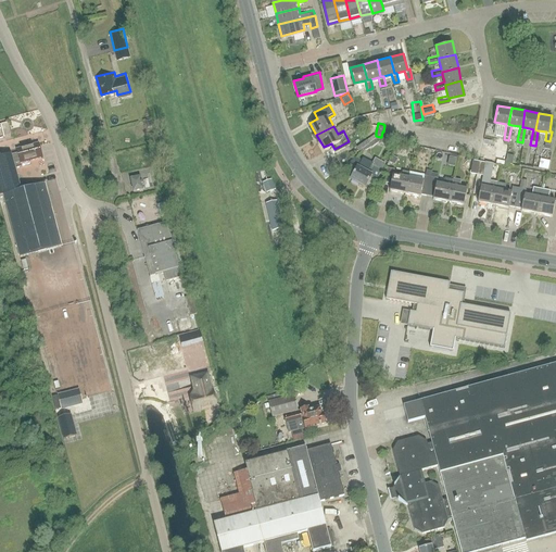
[(17,149),(12,151),(15,164),(30,161),(29,158),(39,154),(36,140),(16,146),(17,149)]
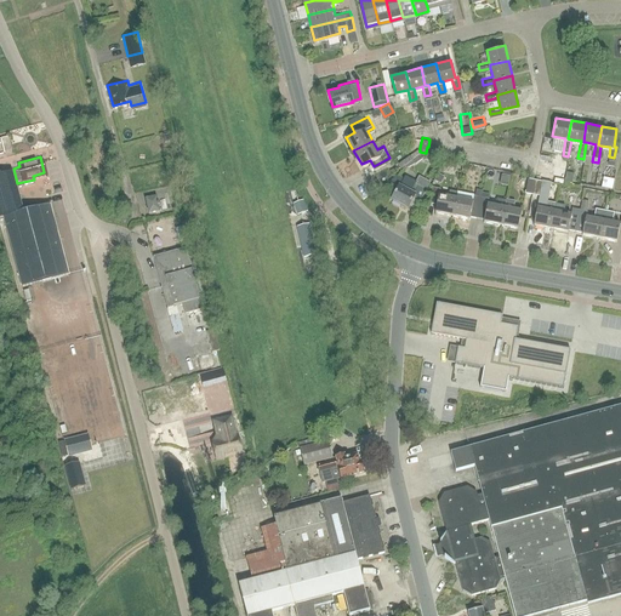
[(0,214),(0,215),(4,214),(24,207),(17,183),(13,169),(0,171),(0,214)]
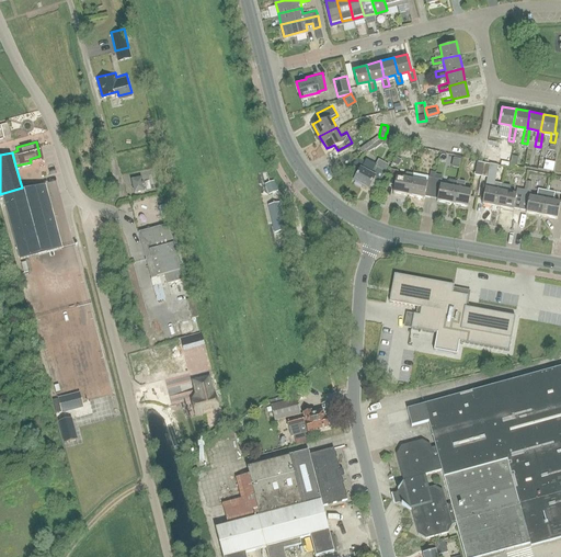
[(376,161),(366,156),(361,166),(361,165),(354,177),(368,185),(375,174),(380,178),(389,161),(378,156),(376,161)]
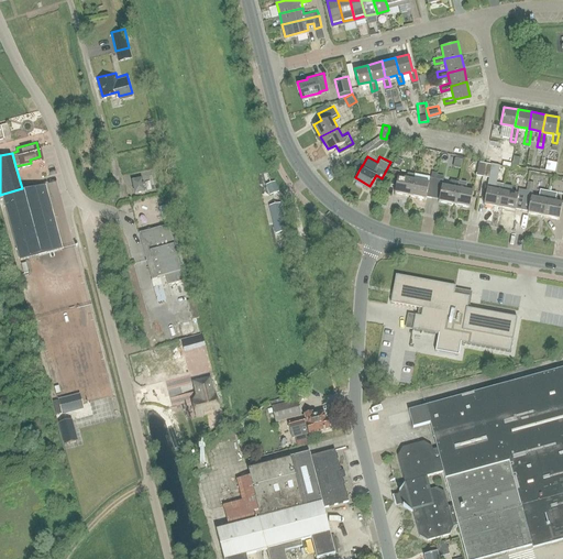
[(483,173),(485,161),(472,157),(470,168),(476,170),(475,172),(483,173)]
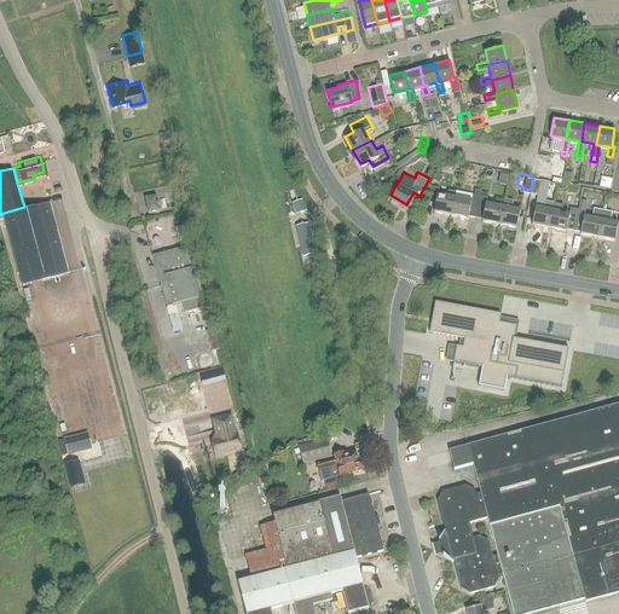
[(433,209),(450,212),(455,187),(447,186),(446,193),(437,191),(438,185),(431,184),(428,198),(435,200),(433,209)]
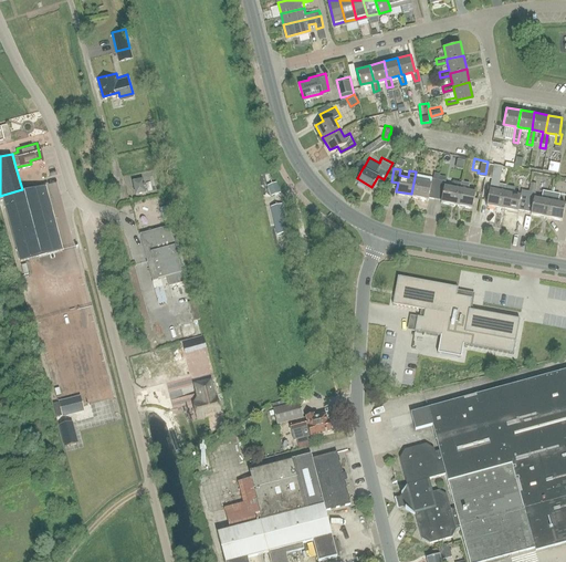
[(416,172),(411,194),(427,197),(428,195),(435,196),(439,173),(439,170),(433,169),(432,176),(431,175),(416,172)]
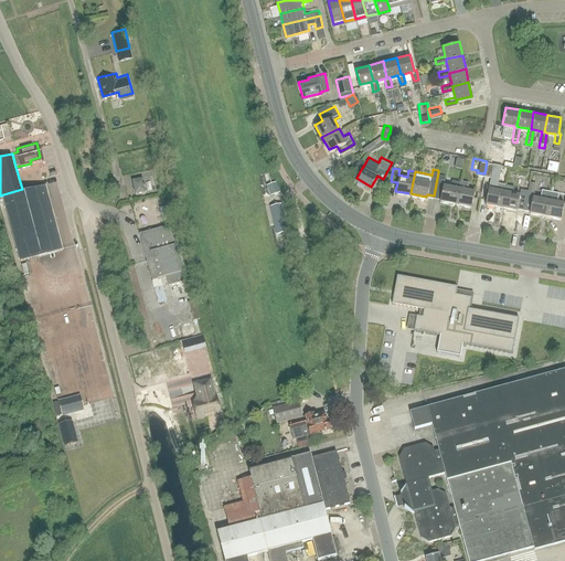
[(136,191),(145,189),(142,176),(132,178),(136,191)]
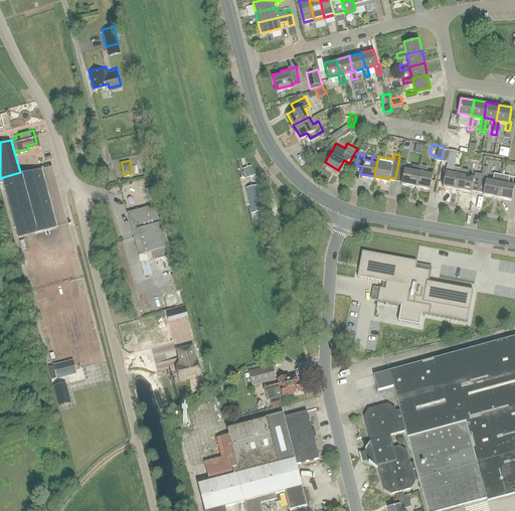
[(398,161),(395,178),(401,179),(400,181),(415,184),(419,163),(411,162),(410,168),(404,167),(405,162),(398,161)]
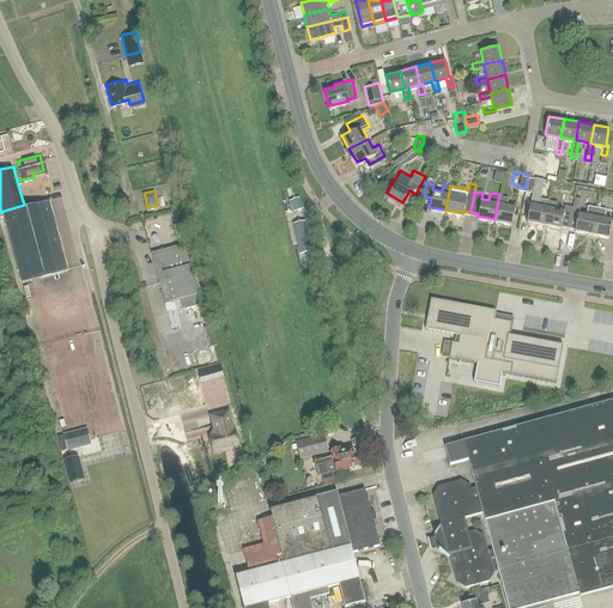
[(293,207),(304,204),(301,193),(291,196),(293,207)]
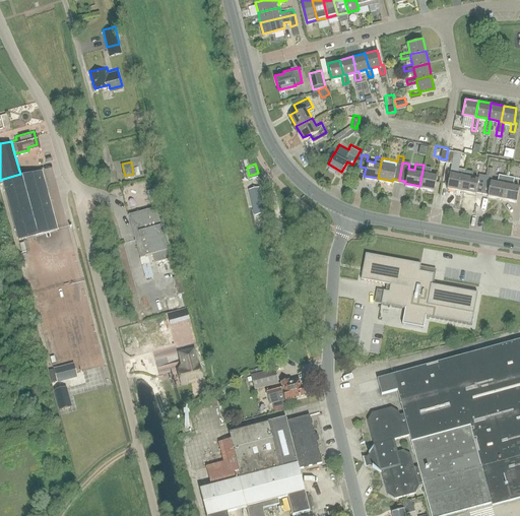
[(424,165),(419,186),(434,189),(436,174),(429,173),(430,166),(424,165)]
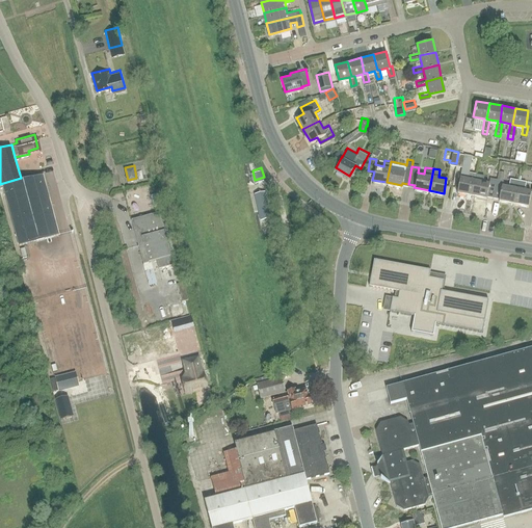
[(472,193),(476,172),(461,168),(457,190),(472,193)]
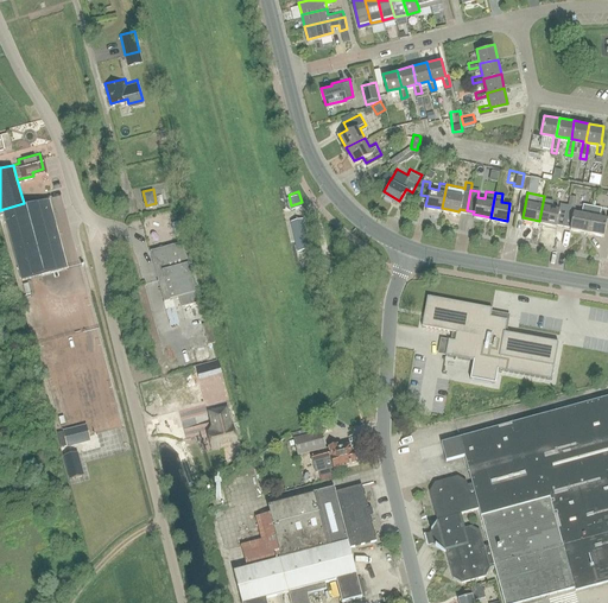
[(552,198),(544,196),(539,221),(556,224),(556,222),(563,223),(569,197),(563,196),(562,201),(559,201),(558,207),(551,205),(552,198)]
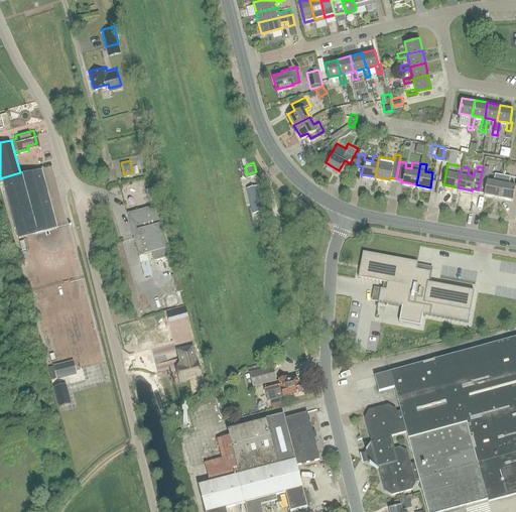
[(3,177),(7,189),(44,179),(41,167),(20,172),(3,177)]
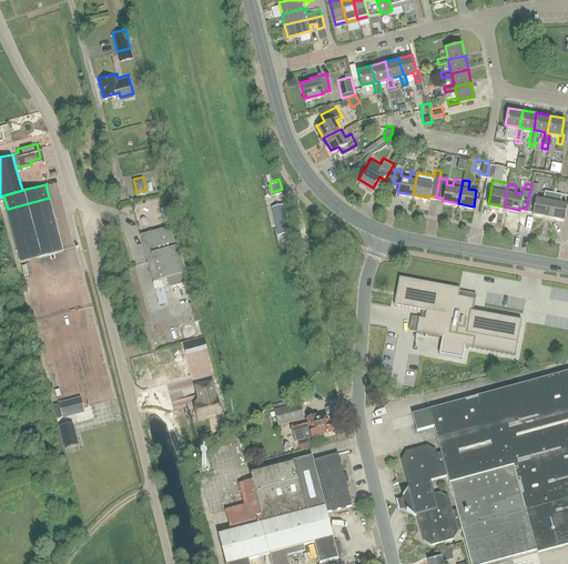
[(530,189),(526,209),(533,210),(533,212),(548,215),(553,190),(545,189),(543,198),(536,197),(537,190),(536,190),(530,189)]
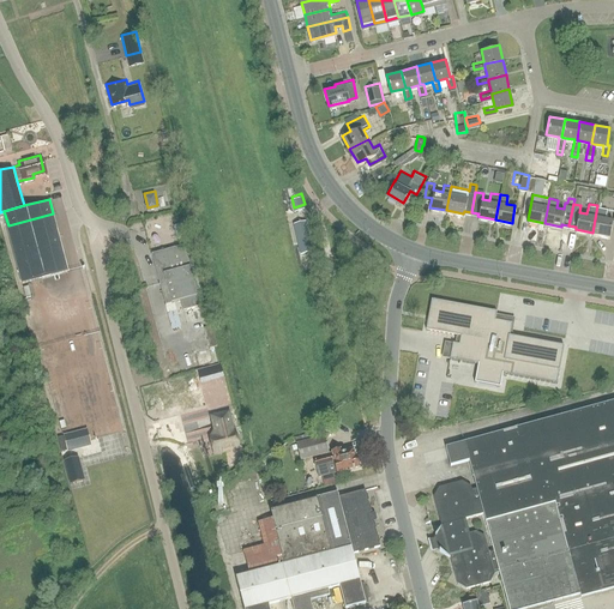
[(607,207),(597,205),(593,233),(609,236),(613,218),(605,217),(607,207)]
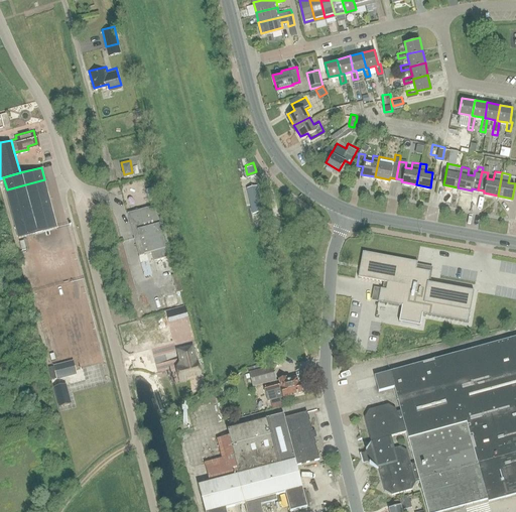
[(7,189),(11,204),(48,194),(44,179),(7,189)]
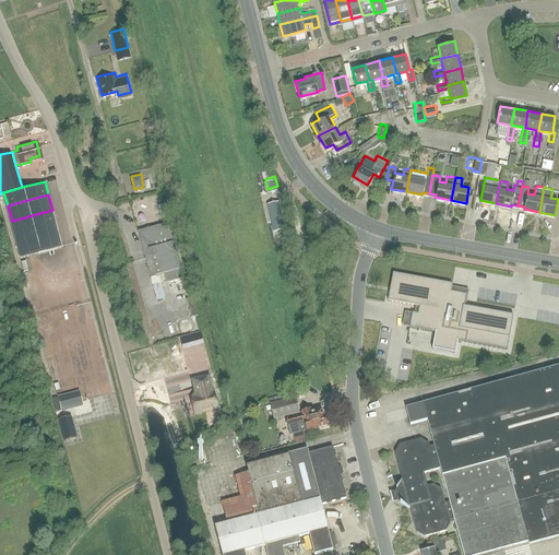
[(273,229),(284,226),(277,199),(266,201),(273,229)]
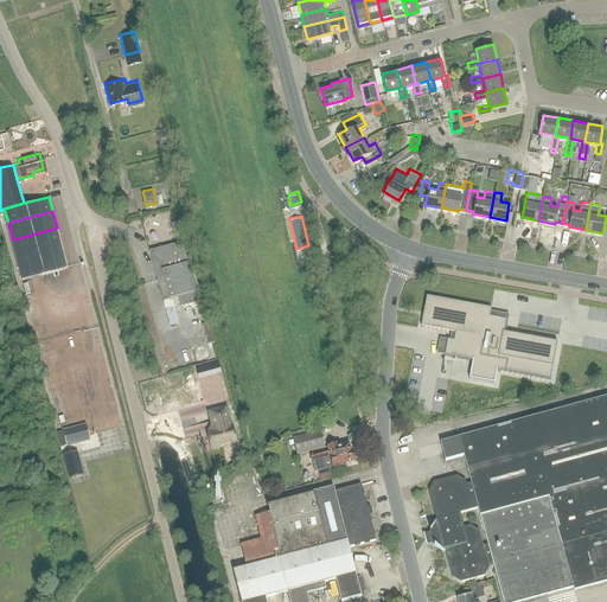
[(66,264),(57,228),(13,239),(23,276),(66,264)]
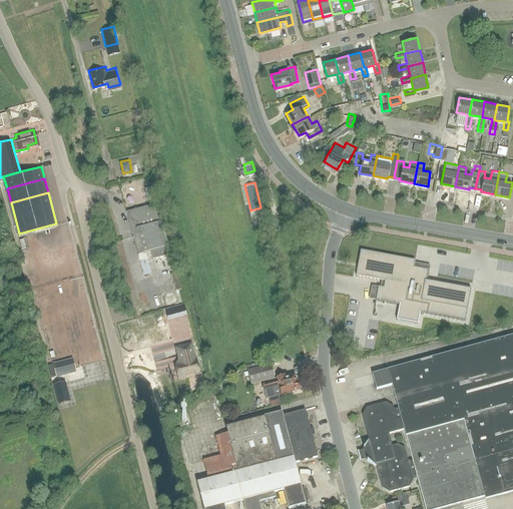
[(126,209),(129,220),(134,218),(144,215),(146,223),(154,221),(152,216),(154,215),(154,213),(156,212),(153,201),(126,209)]
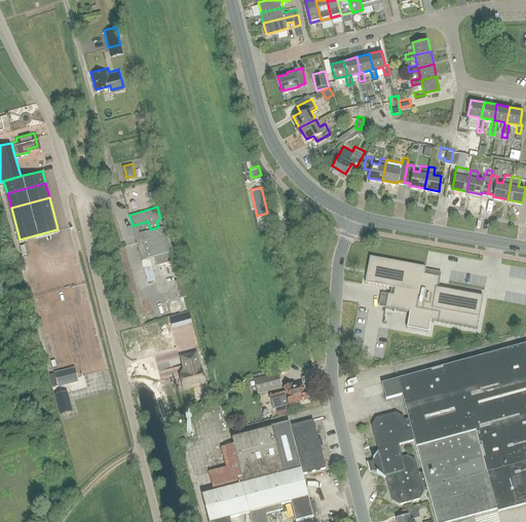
[(172,259),(160,218),(158,219),(158,221),(156,222),(158,227),(150,229),(148,221),(138,224),(133,226),(142,258),(154,255),(156,263),(172,259)]
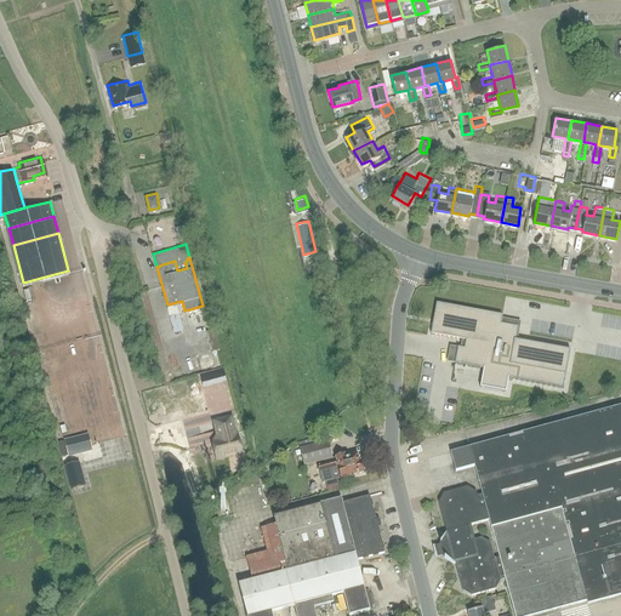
[(438,303),(433,335),(468,341),(466,349),(460,348),(456,366),(485,371),(482,389),(507,394),(511,381),(565,391),(573,344),(518,335),(519,326),(502,324),(503,320),(503,315),(438,303)]
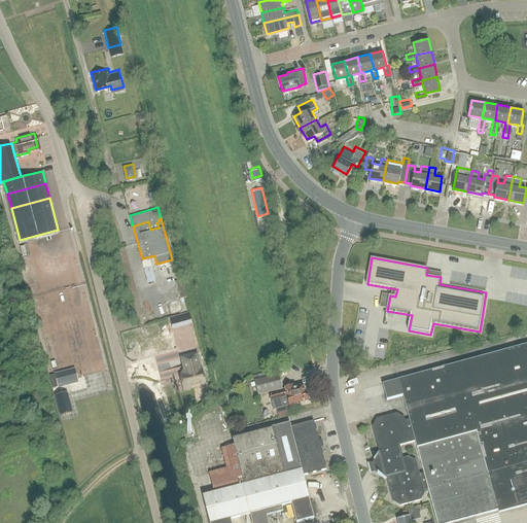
[(177,278),(175,279),(180,295),(185,294),(181,277),(177,278)]
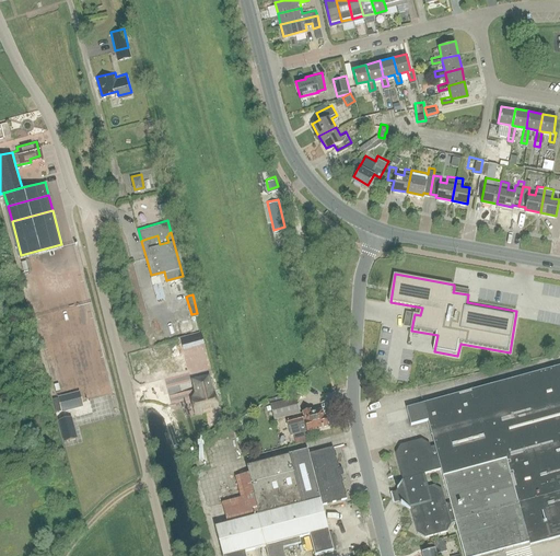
[(452,520),(455,520),(465,555),(466,555),(528,539),(529,542),(559,533),(559,362),(406,405),(411,421),(428,417),(434,442),(430,443),(430,440),(421,436),(400,441),(395,450),(403,476),(395,488),(398,499),(410,506),(417,530),(424,534),(447,529),(452,520)]
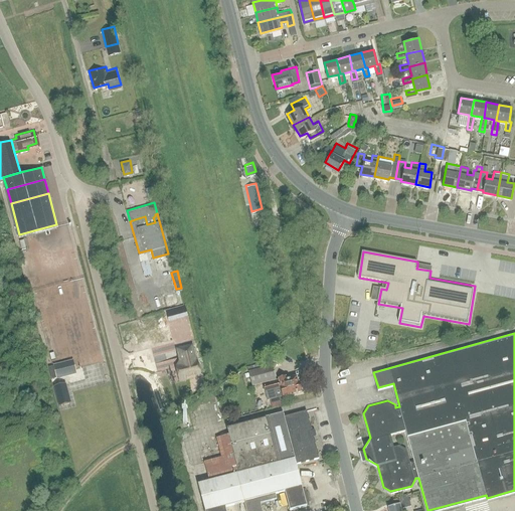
[(179,378),(200,373),(196,358),(195,358),(191,343),(177,346),(180,360),(178,363),(176,363),(179,378)]
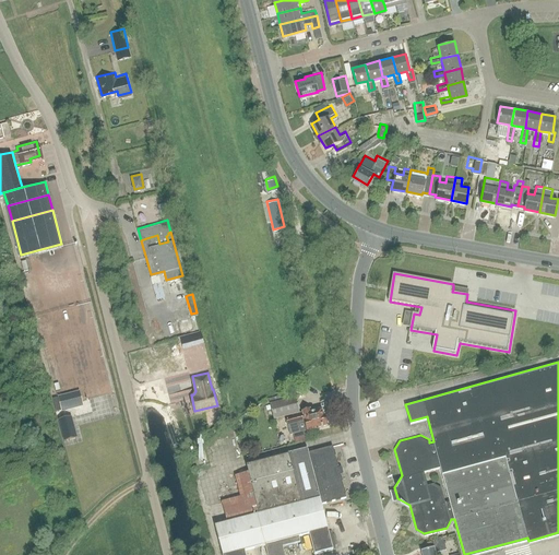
[(83,403),(79,388),(57,393),(58,394),(52,396),(56,409),(60,408),(61,409),(83,403)]
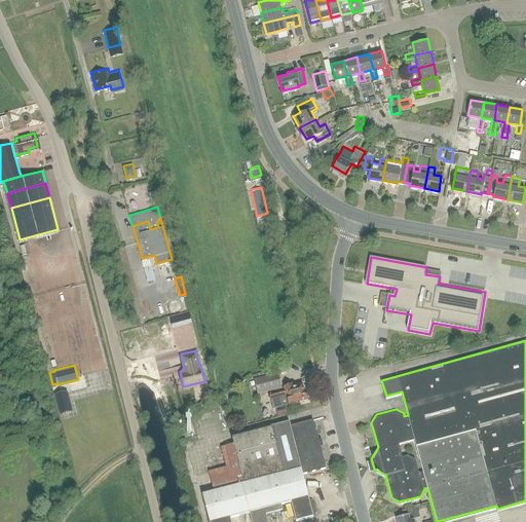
[(257,392),(282,385),(277,371),(253,377),(257,392)]
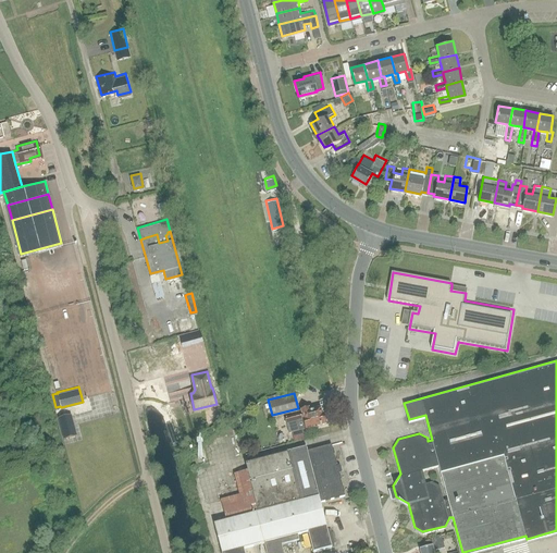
[(297,428),(306,426),(325,421),(323,412),(322,412),(320,405),(309,407),(308,405),(300,407),(301,410),(285,415),(286,421),(295,419),(297,428)]
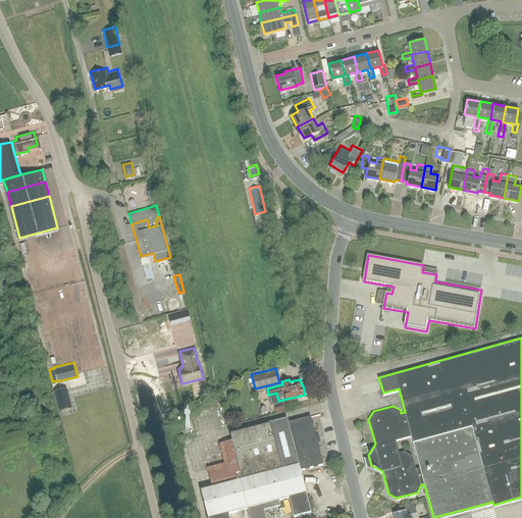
[(71,406),(66,385),(54,390),(59,409),(71,406)]
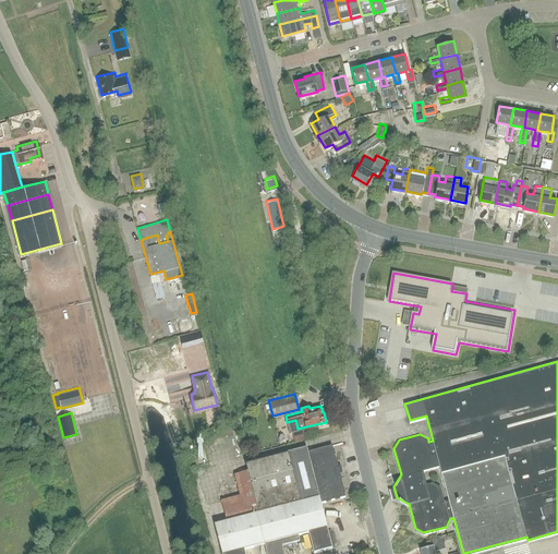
[(244,553),(243,546),(264,541),(266,553),(279,553),(283,553),(281,542),(299,538),(296,532),(307,529),(313,550),(331,545),(319,501),(344,494),(331,443),(307,449),(306,445),(287,450),(288,452),(245,462),(257,510),(214,522),(221,553),(244,553)]
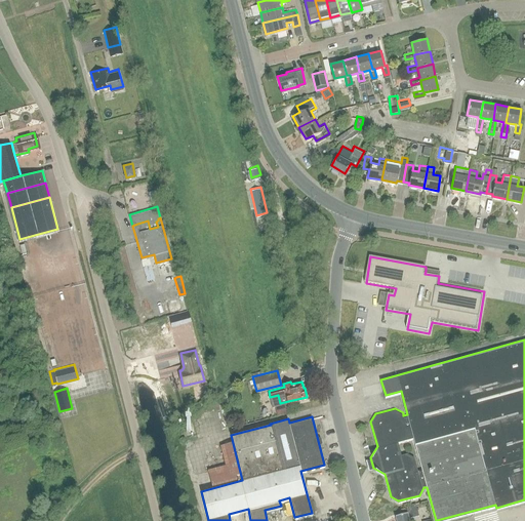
[(409,520),(408,516),(418,513),(415,501),(409,503),(410,506),(405,507),(406,511),(395,514),(396,520),(409,520)]
